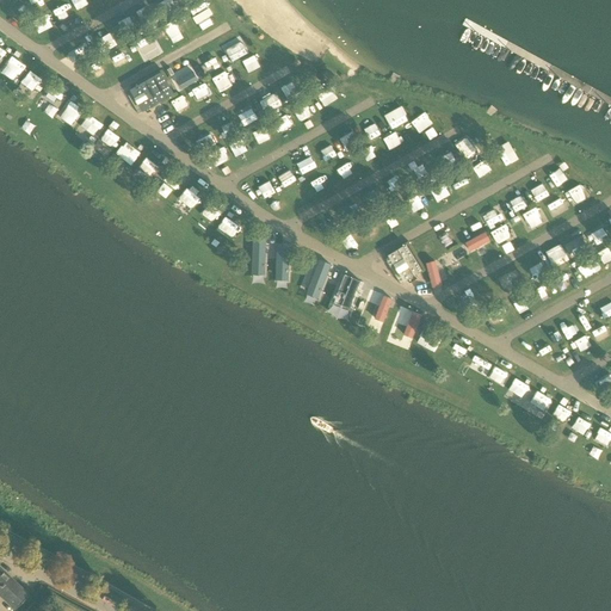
[(162,102),(176,94),(162,73),(150,80),(130,91),(143,113),(162,102)]
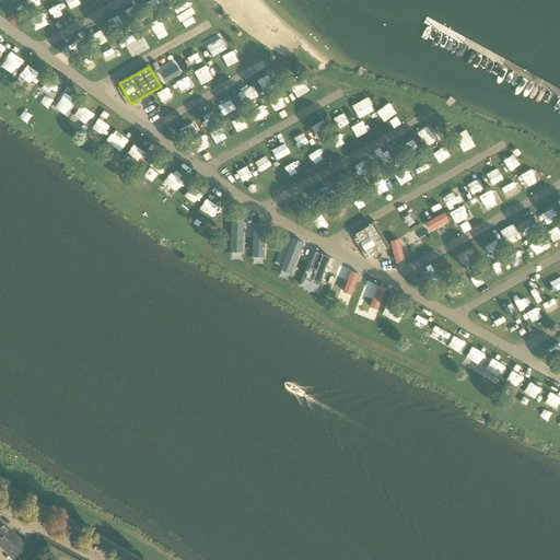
[(268,74),(257,80),(263,91),(272,85),(268,74)]
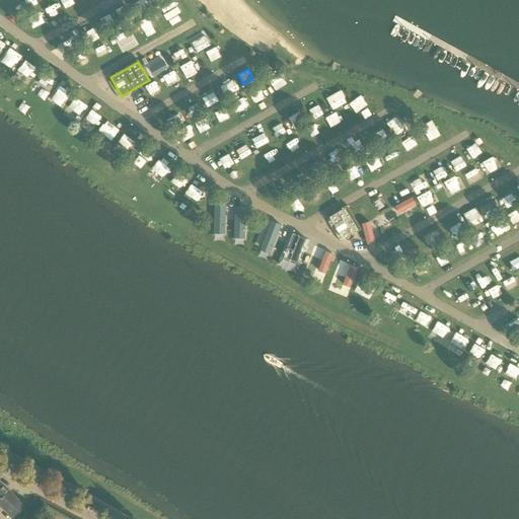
[(270,79),(274,90),(287,85),(283,75),(270,79)]
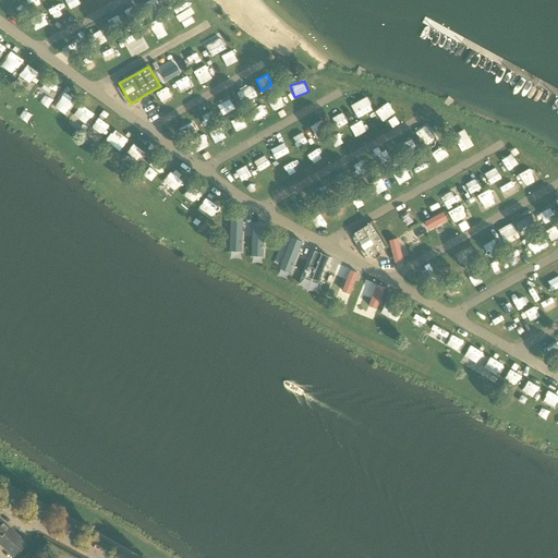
[(237,92),(241,104),(257,96),(252,85),(237,92)]
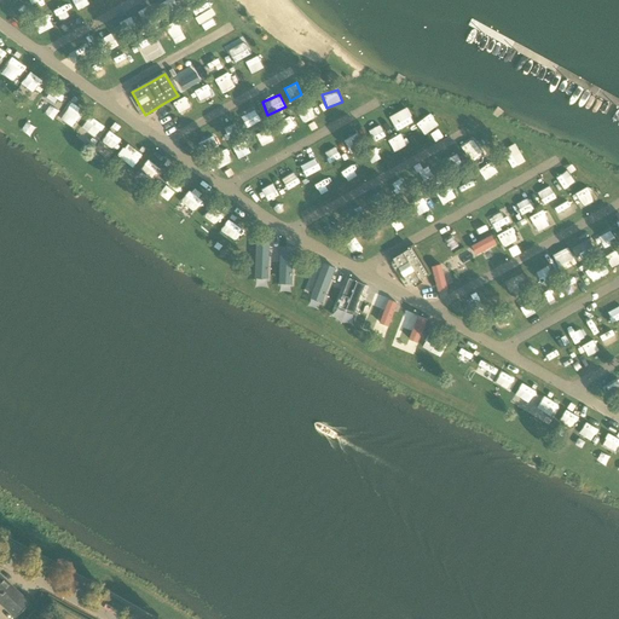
[(298,113),(304,123),(314,117),(310,106),(298,113)]
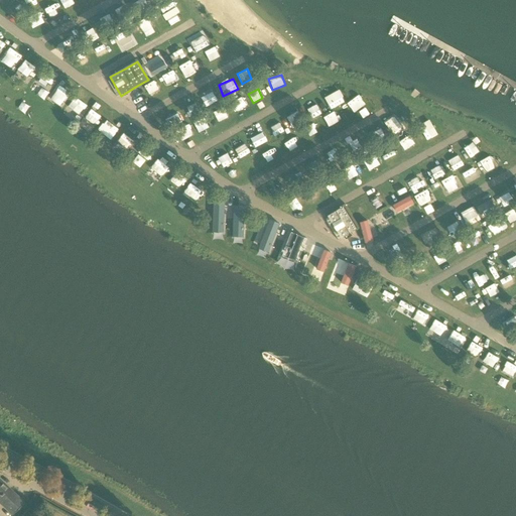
[(321,99),(328,109),(339,103),(333,93),(321,99)]
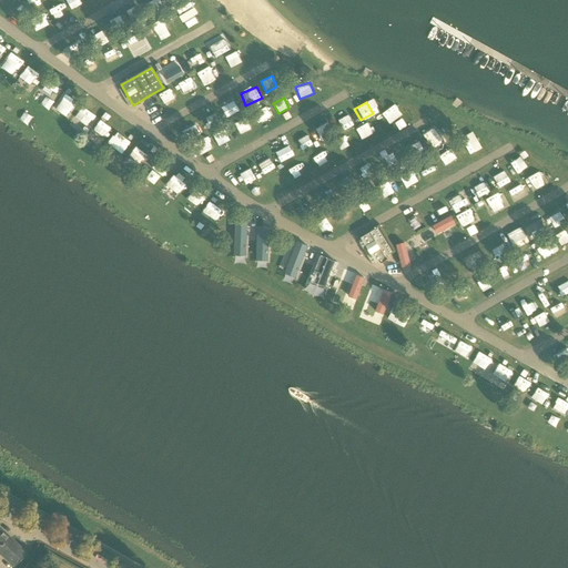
[(389,127),(404,115),(395,103),(381,114),(389,127)]
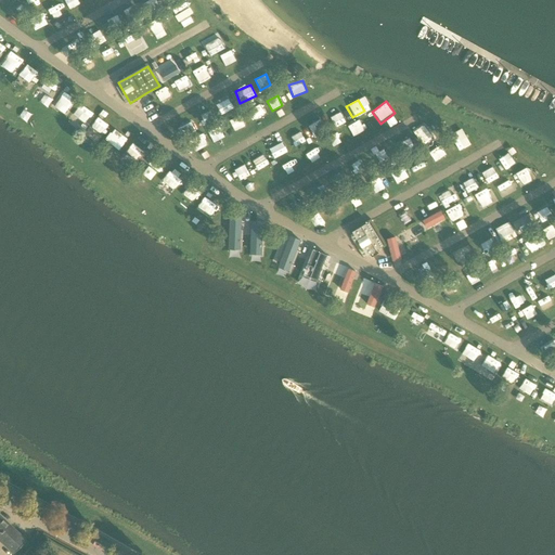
[(259,104),(245,113),(252,124),(266,114),(259,104)]
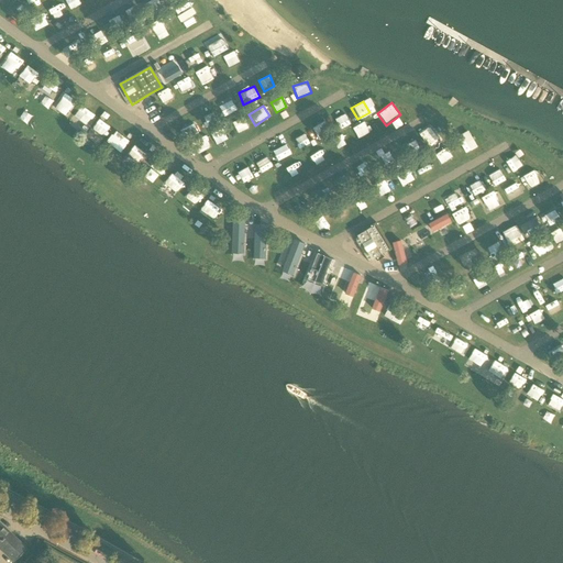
[(335,119),(339,130),(350,125),(346,114),(335,119)]
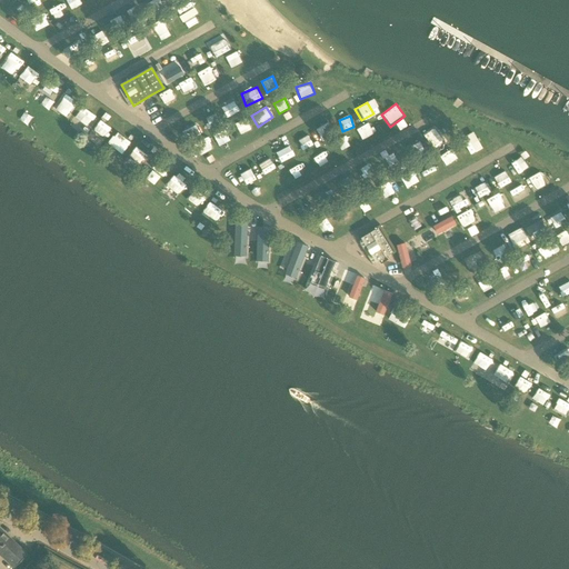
[(233,125),(239,135),(250,129),(243,119),(233,125)]
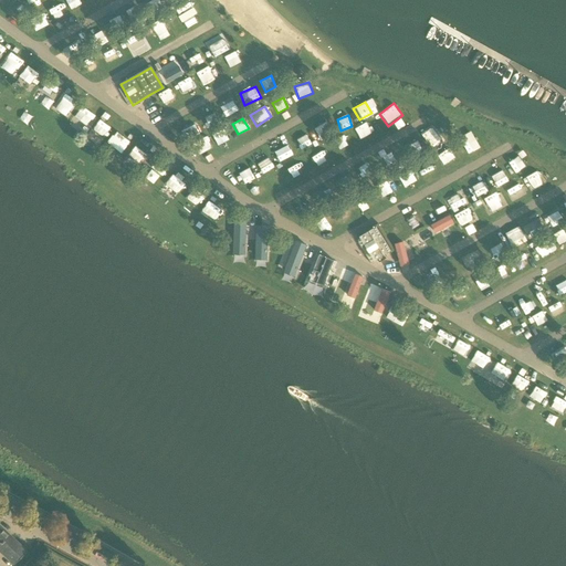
[(360,139),(373,133),(366,122),(355,128),(360,139)]
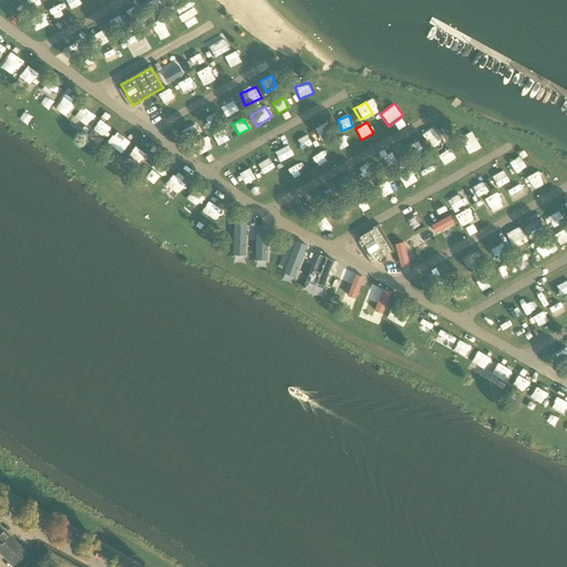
[(317,127),(321,136),(330,132),(326,123),(317,127)]
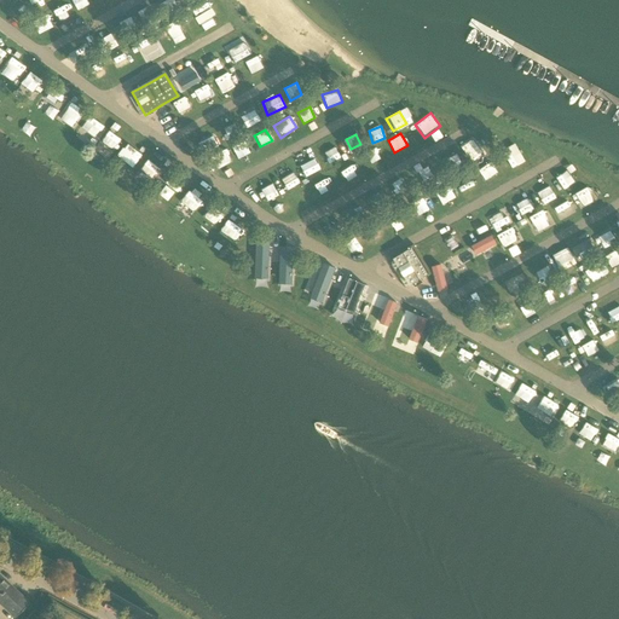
[(473,163),(486,155),(474,137),(461,145),(473,163)]
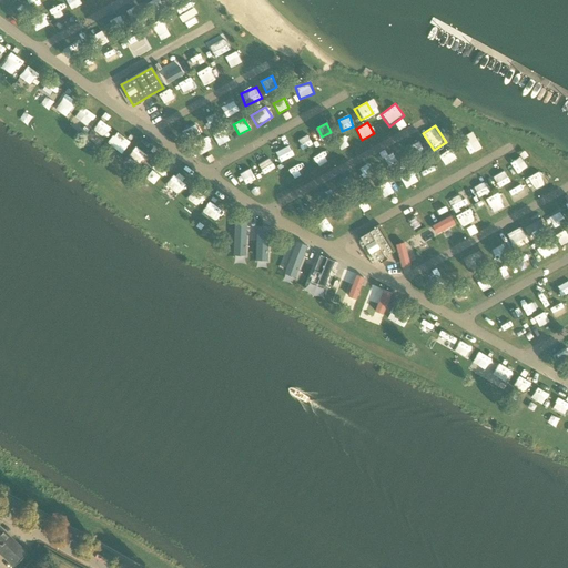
[(469,154),(483,149),(474,131),(460,138),(469,154)]
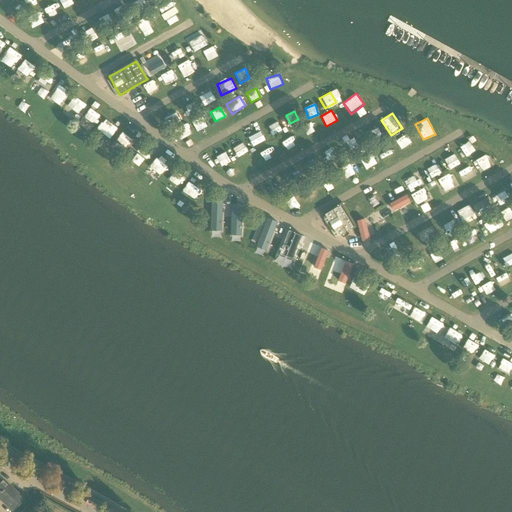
[(270,137),(282,131),(277,121),(265,127),(270,137)]
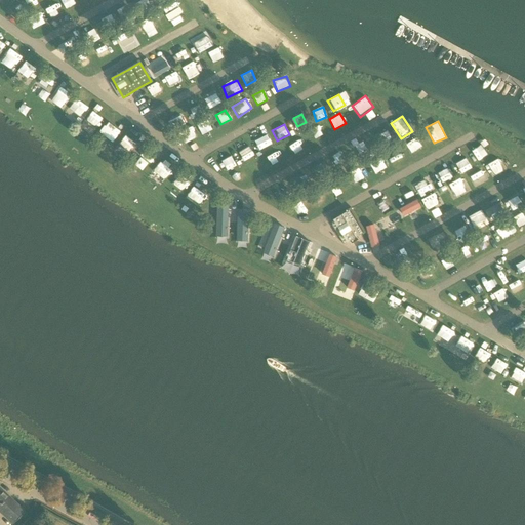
[(310,130),(314,139),(323,135),(319,126),(310,130)]
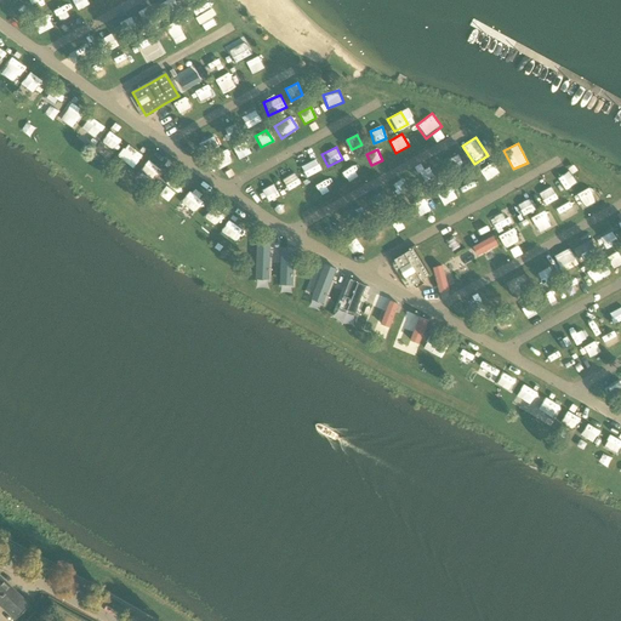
[(451,175),(465,167),(455,151),(442,158),(451,175)]
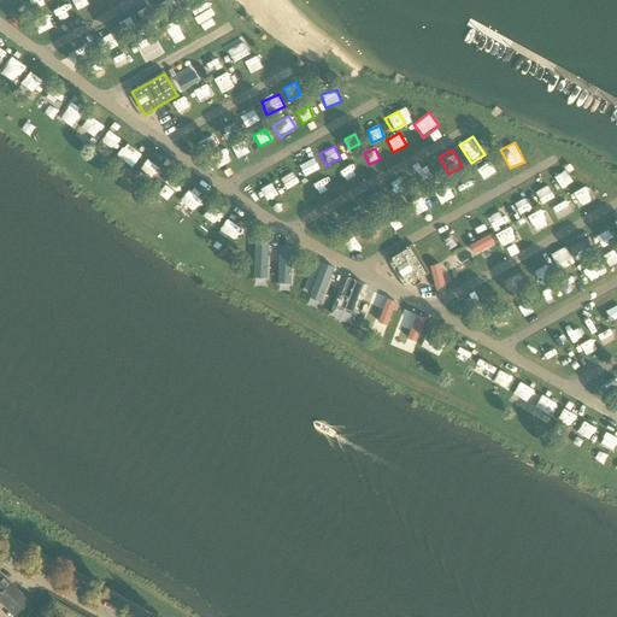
[(310,180),(321,171),(312,159),(301,168),(310,180)]
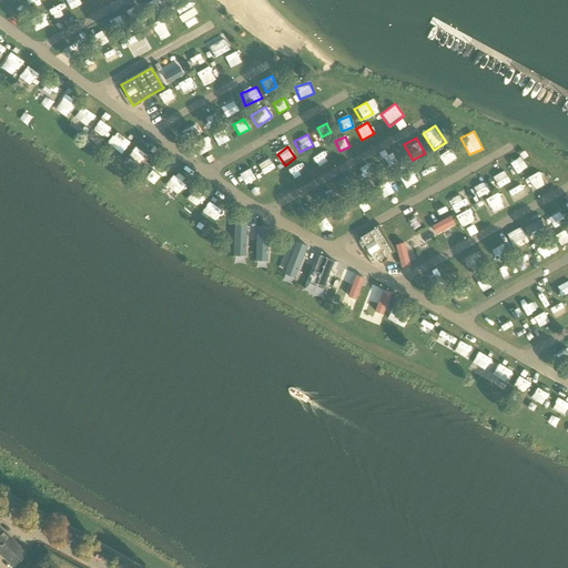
[(311,153),(316,163),(328,155),(323,146),(311,153)]
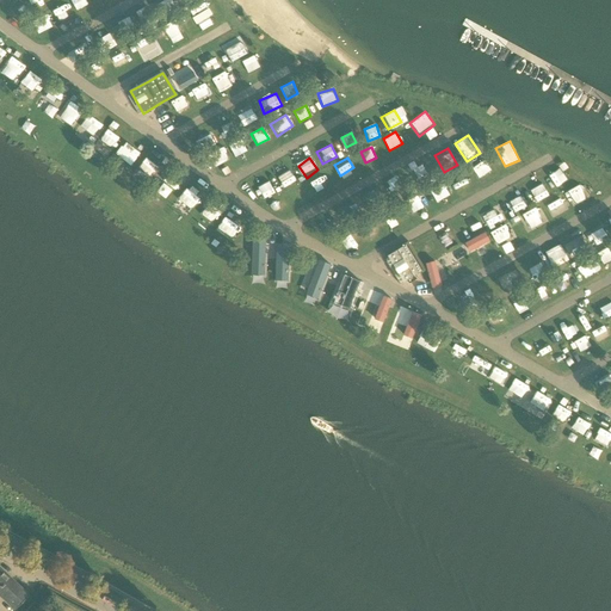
[(470,168),(477,180),(491,172),(483,160),(470,168)]
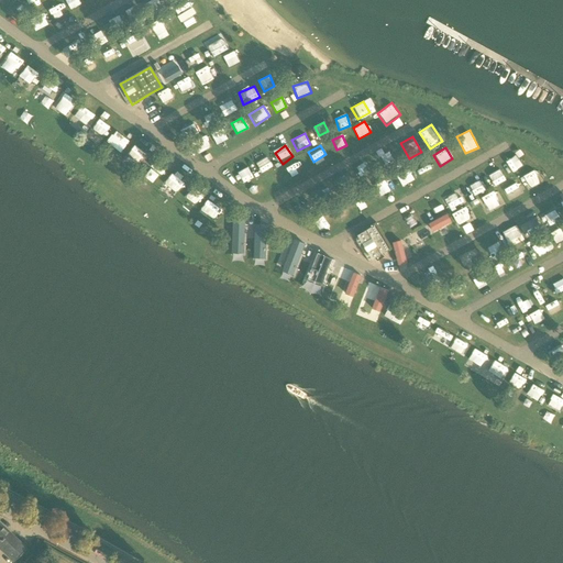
[(517,155),(506,162),(512,173),(523,166),(517,155)]
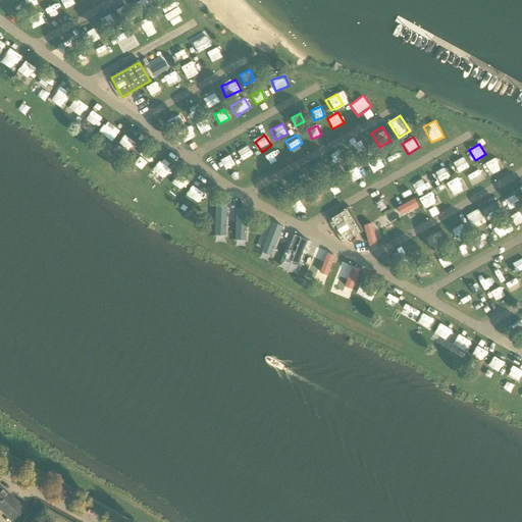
[(236,153),(242,161),(254,153),(248,145),(236,153)]
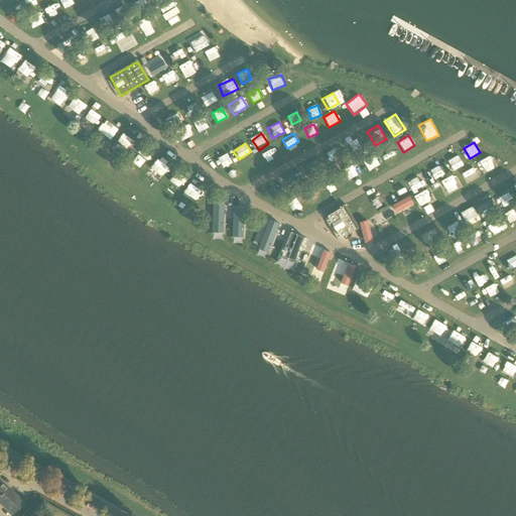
[(268,158),(278,151),(273,144),(263,151),(268,158)]
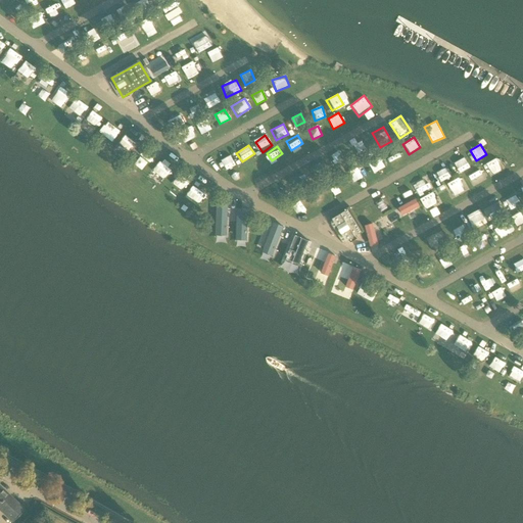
[(392,148),(384,152),(389,161),(397,156),(392,148)]
